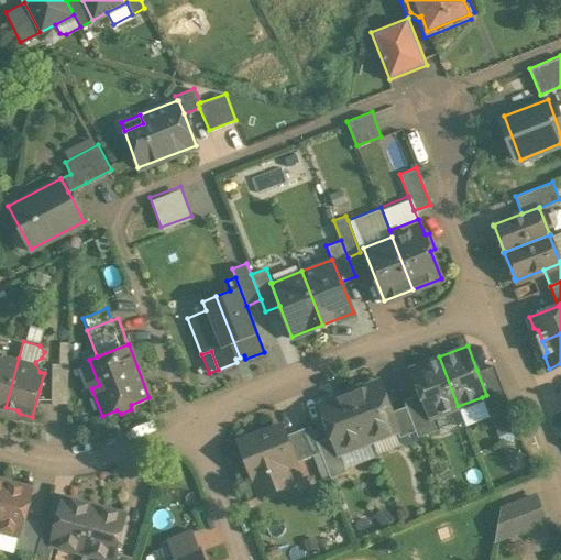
[(0,406),(6,407),(19,358),(18,358),(18,359),(2,355),(0,357),(0,406)]
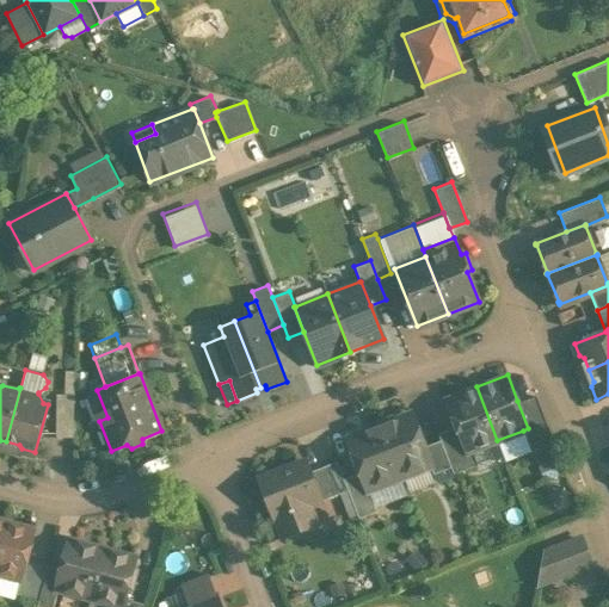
[(477,386),(446,398),(455,426),(466,452),(471,451),(497,440),(477,386)]
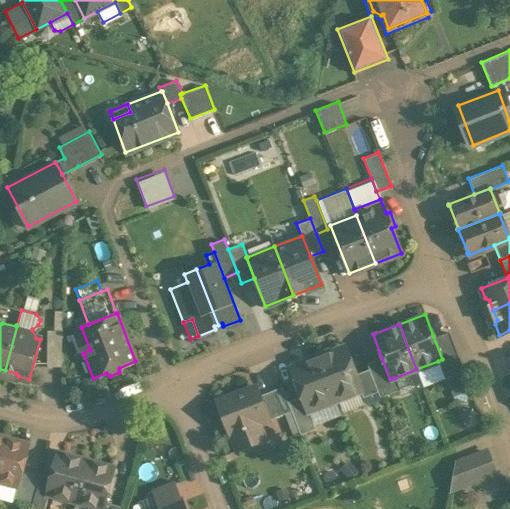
[(90,350),(81,327),(74,330),(83,353),(90,350)]
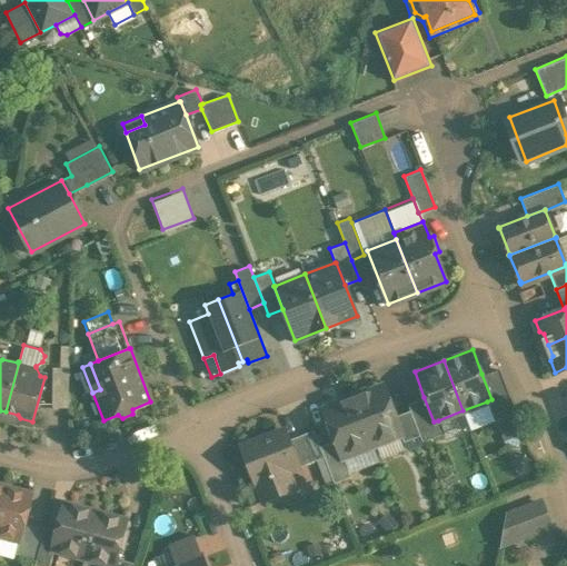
[(68,367),(52,367),(51,407),(67,407),(68,367)]
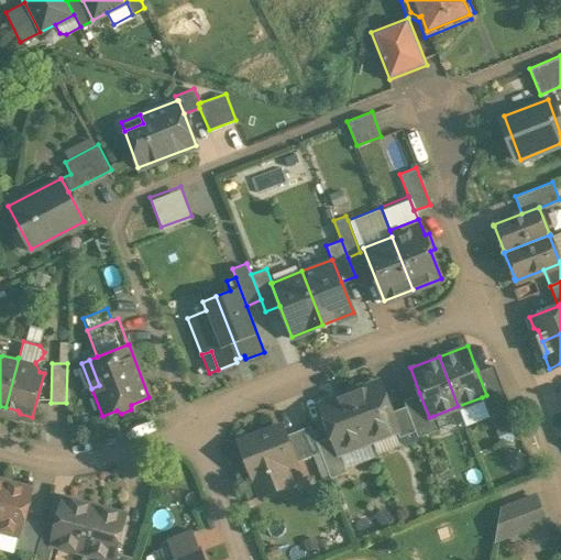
[(493,364),(476,370),(486,395),(482,397),(486,409),(507,402),(493,364)]
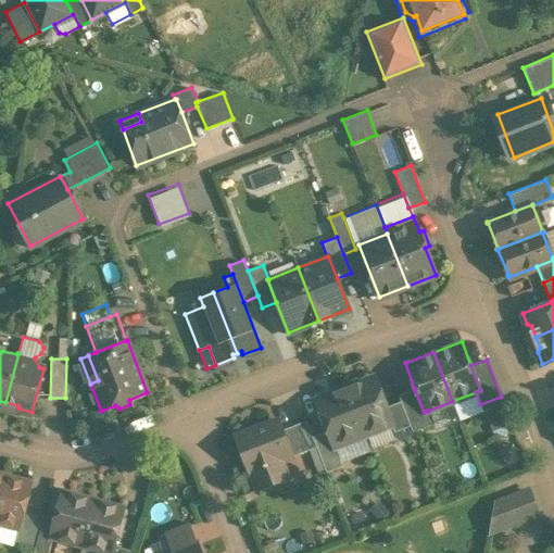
[(374,376),(344,387),(363,435),(391,424),(392,423),(386,406),(374,376)]
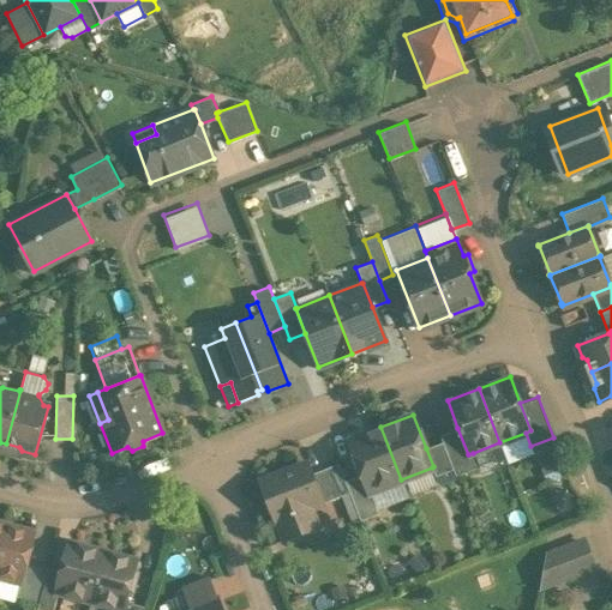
[(381,427),(348,440),(361,473),(369,491),(370,491),(401,479),(381,427)]
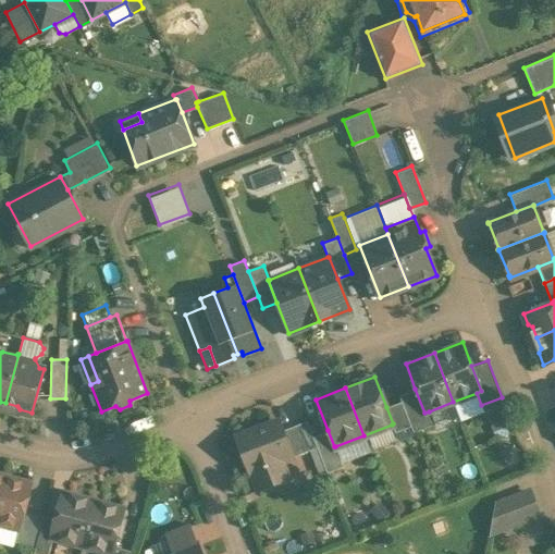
[(415,389),(398,395),(401,401),(410,426),(412,431),(434,423),(429,411),(424,413),(415,389)]
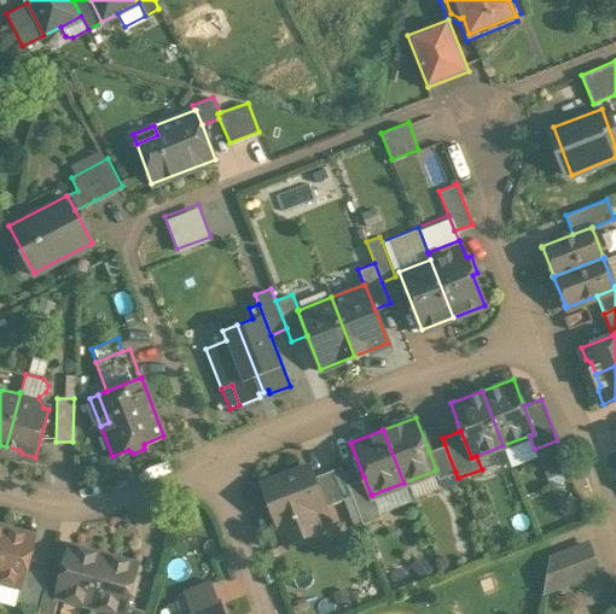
[(536,455),(534,449),(529,436),(503,445),(511,466),(536,455)]
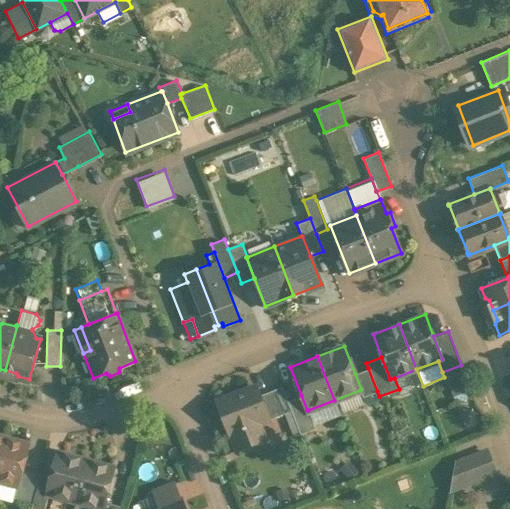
[(368,368),(355,374),(361,389),(360,390),(362,396),(377,391),(368,368)]
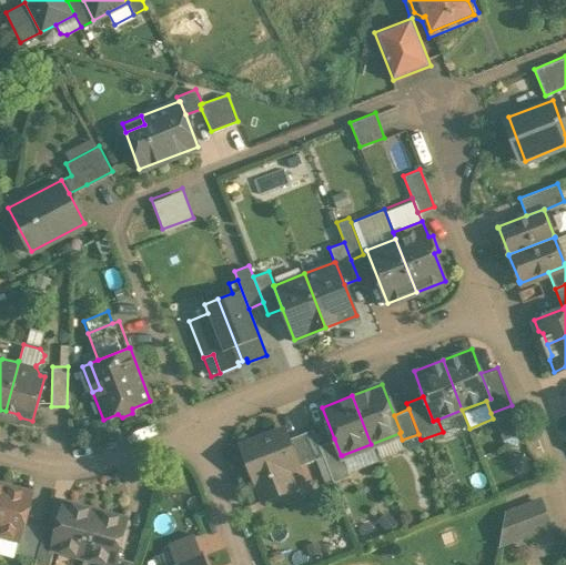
[(283,427),(240,444),(254,482),(255,482),(263,500),(281,493),(279,486),(291,482),(286,470),(297,465),(287,439),(283,427)]
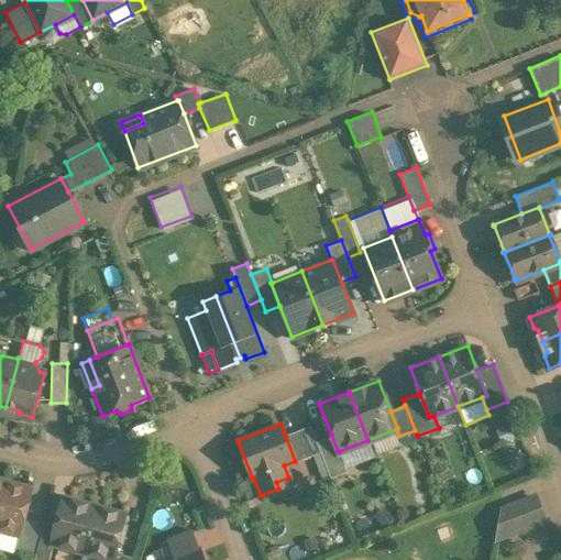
[(309,425),(285,435),(295,461),(319,451),(316,440),(309,425)]
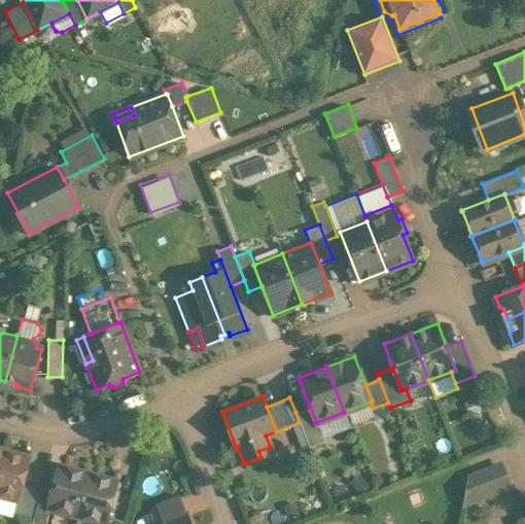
[(310,407),(295,412),(299,422),(309,447),(324,441),(317,422),(316,422),(310,407)]
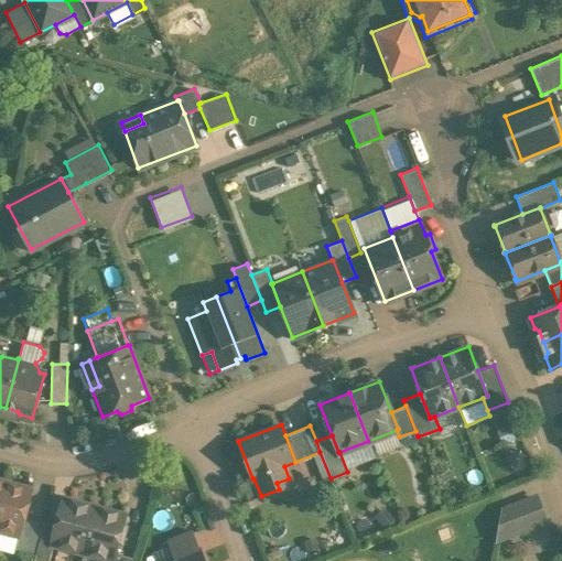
[(28,487),(2,481),(0,488),(0,530),(14,535),(15,535),(20,516),(28,487)]
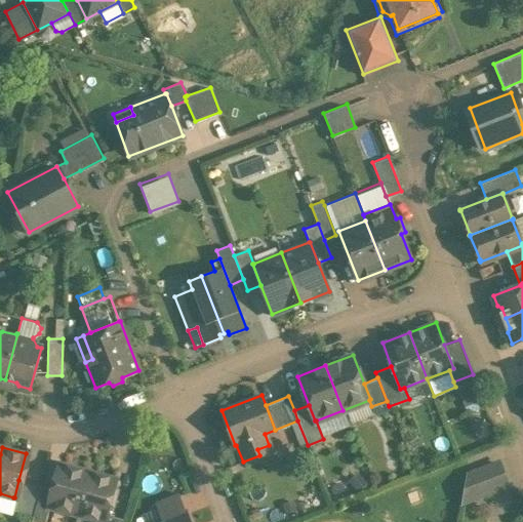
[(495,462),(465,473),(460,504),(506,486),(495,462)]
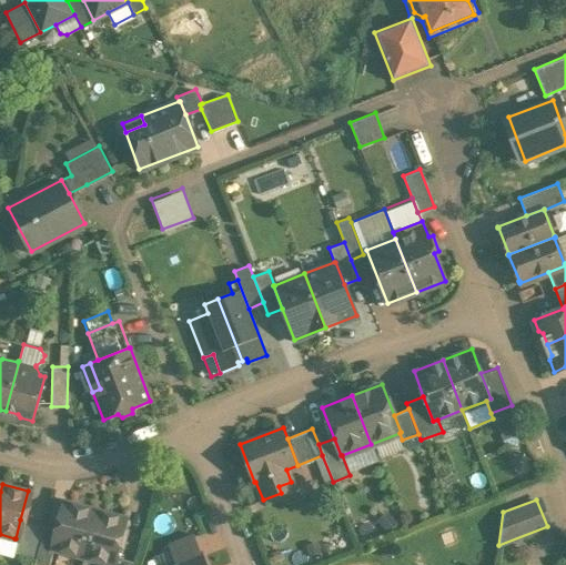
[(97,510),(64,501),(57,528),(51,548),(53,548),(83,557),(84,557),(97,510)]
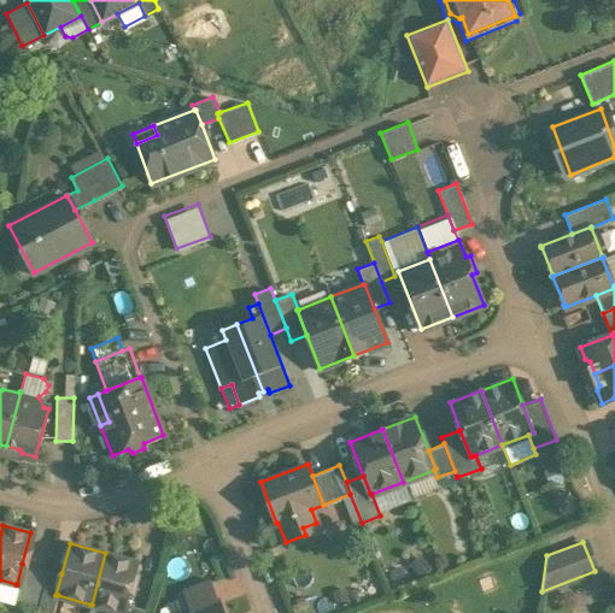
[(138,561),(105,553),(92,605),(122,612),(124,612),(127,603),(128,595),(133,595),(135,587),(132,584),(138,561)]
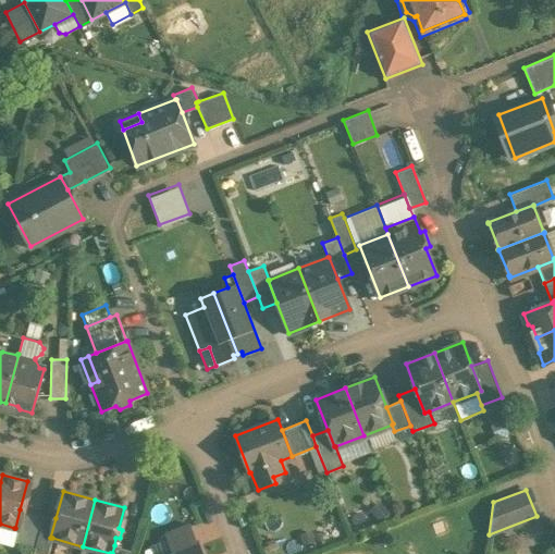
[(40,515),(20,509),(15,528),(14,528),(10,541),(33,546),(40,515)]
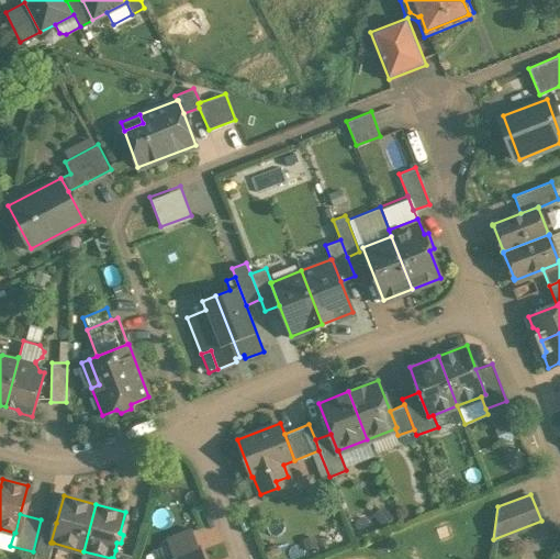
[(33,551),(31,558),(36,558),(47,558),(53,543),(51,543),(56,523),(41,520),(33,551)]
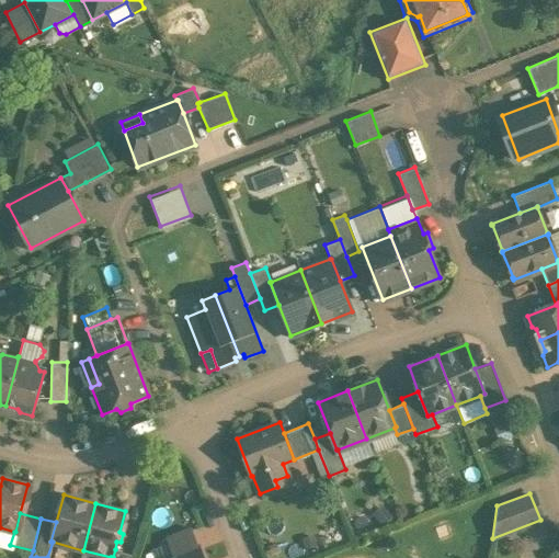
[(191,528),(167,538),(173,556),(198,546),(191,528)]
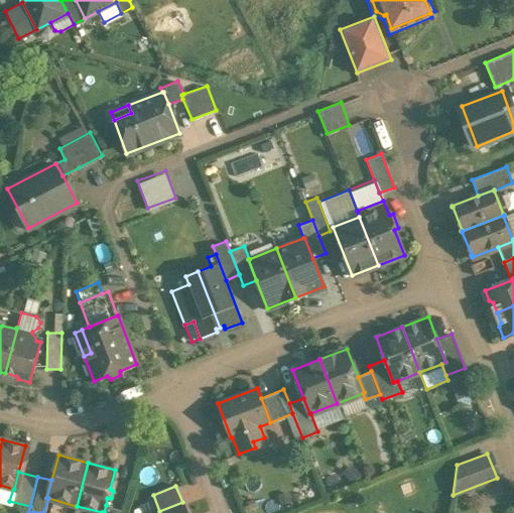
[(134,502),(137,512),(154,512),(159,511),(153,495),(134,502)]
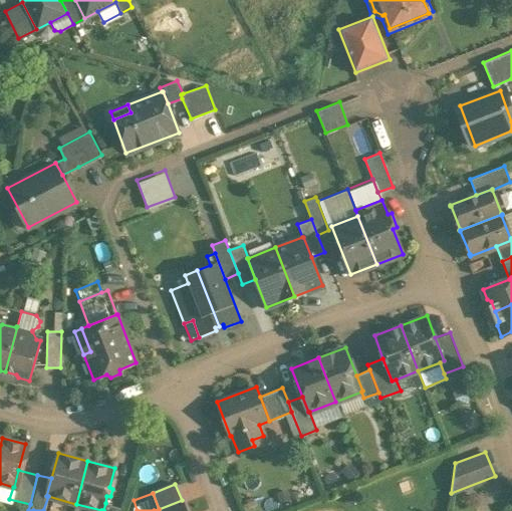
[(159,509),(154,510),(186,510),(183,500),(182,500),(159,509)]
